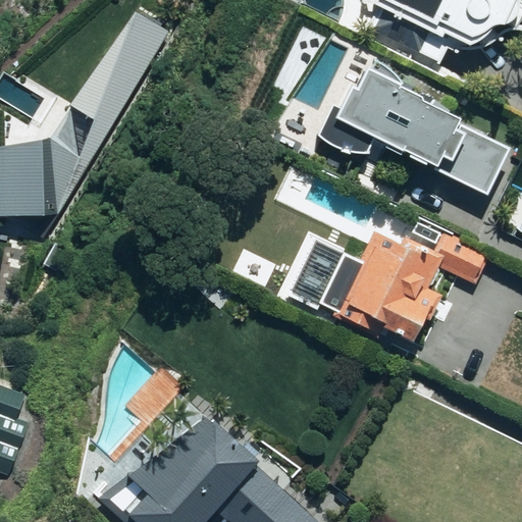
[(0,73),(0,94),(54,127),(50,134),(0,135),(0,207),(5,208),(45,231),(61,206),(172,23),(134,0),(132,0),(70,101),(7,61),(0,73)]
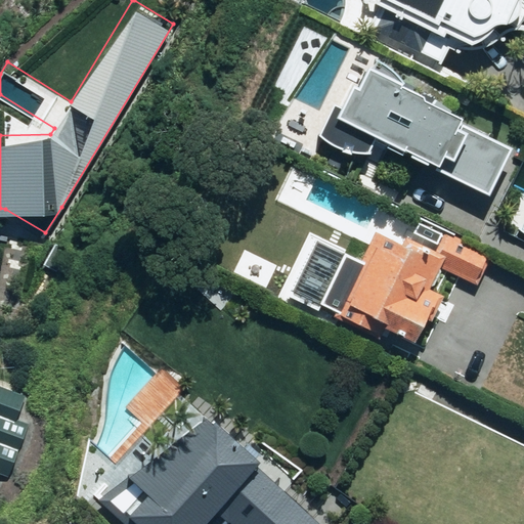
[(376,0),(376,1),(381,3),(370,27),(440,61),(447,46),(452,49),(457,38),(469,43),(480,38),(483,36),(483,31),(488,26),(495,23),(504,23),(508,22),(512,18),(516,15),(518,10),(519,5),(520,0),(519,0),(376,0)]
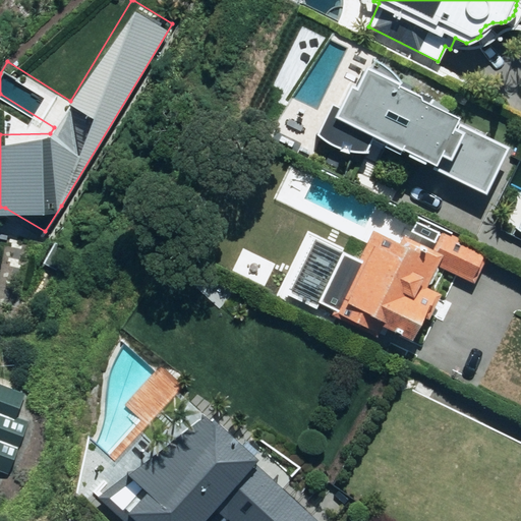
[(366,65),(338,116),(386,141),(384,145),(399,153),(401,148),(408,152),(406,154),(423,163),(424,160),(435,165),(433,167),(483,194),(509,149),(456,120),(457,117),(445,111),(447,107),(431,99),(430,102),(399,84),(403,78),(373,62),(370,68),(366,65)]
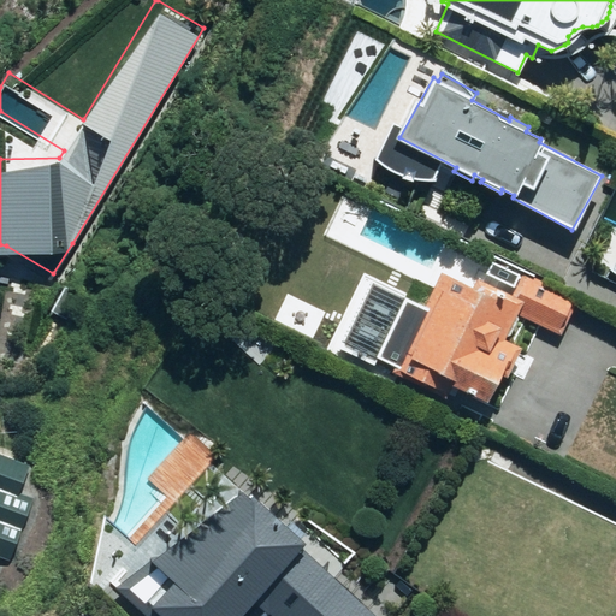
[(478,278),(474,286),(460,279),(461,277),(469,280),(479,258),(452,244),(444,261),(449,264),(448,267),(445,266),(396,374),(446,397),(452,385),(487,401),(507,360),(514,363),(522,347),(504,339),(523,300),(478,278)]
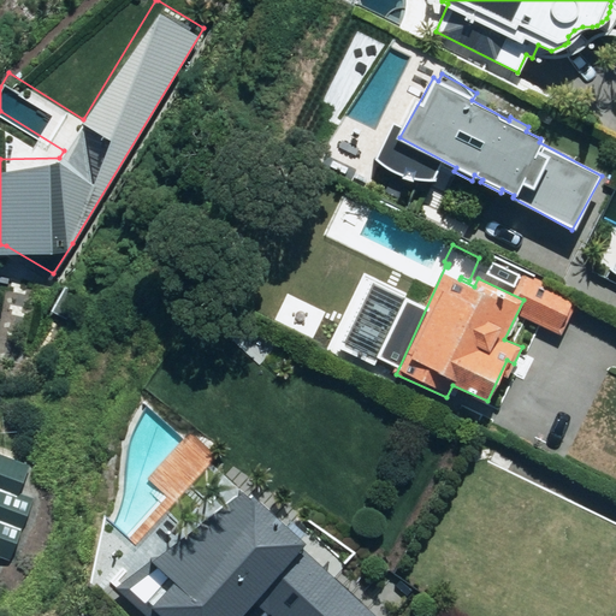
[(0,444),(0,548),(12,552),(35,492),(21,486),(33,457),(0,444)]
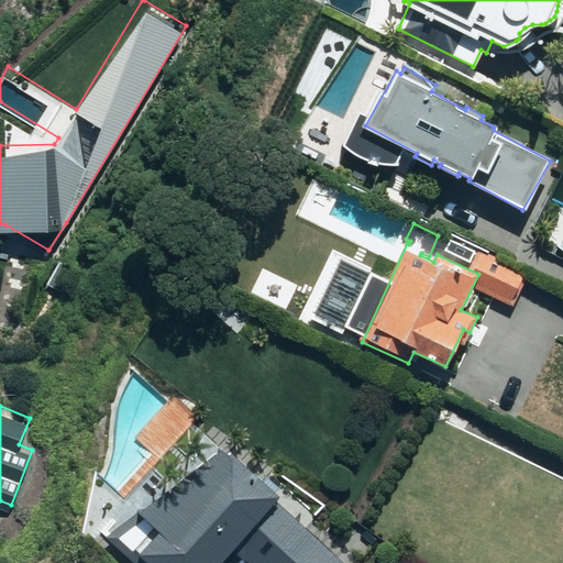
[(92,537),(121,562),(216,562),(277,496),(274,493),(279,487),(266,475),(263,479),(232,451),(229,454),(196,423),(92,537)]
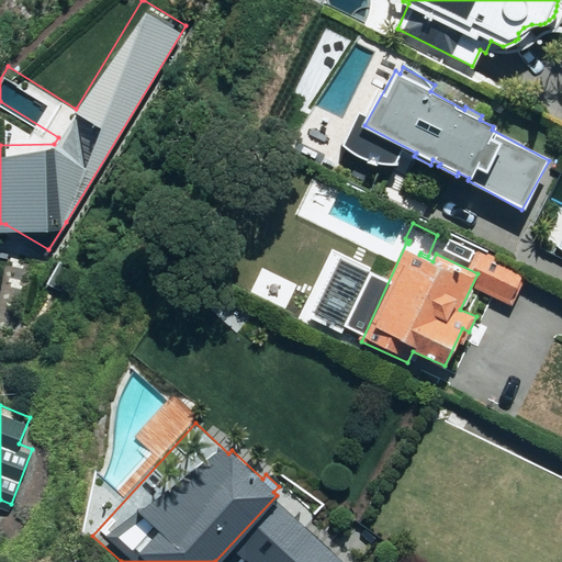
[(344,561),(290,514),(248,560),(250,561),(344,561)]
